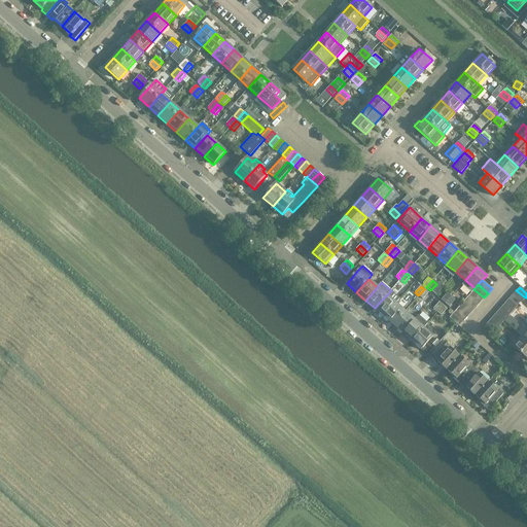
[(424,289),(418,295),(423,300),(428,293),(424,289)]
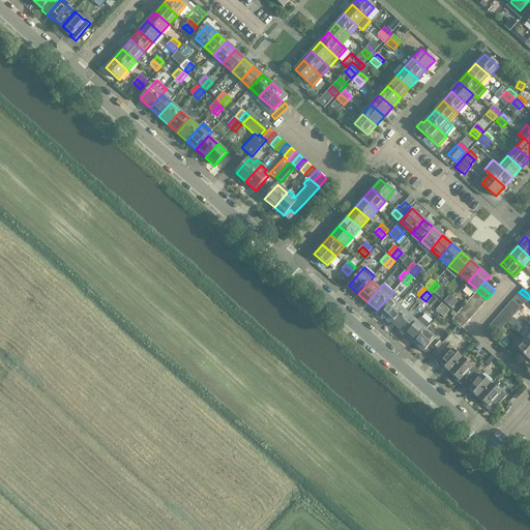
[(487,299),(476,291),(472,296),(482,304),(487,299)]
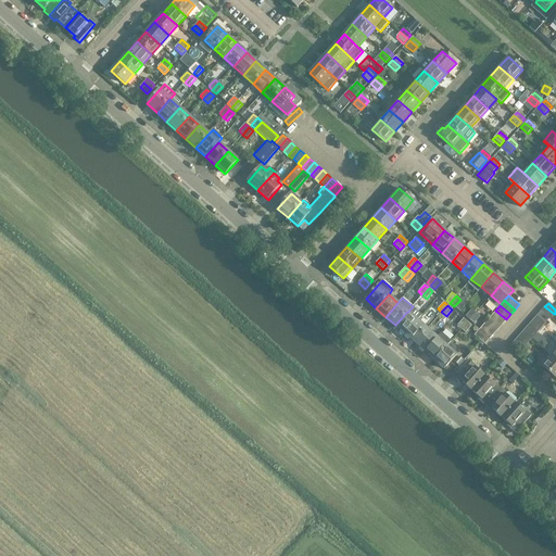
[(544,306),(541,311),(550,318),(554,314),(544,306)]
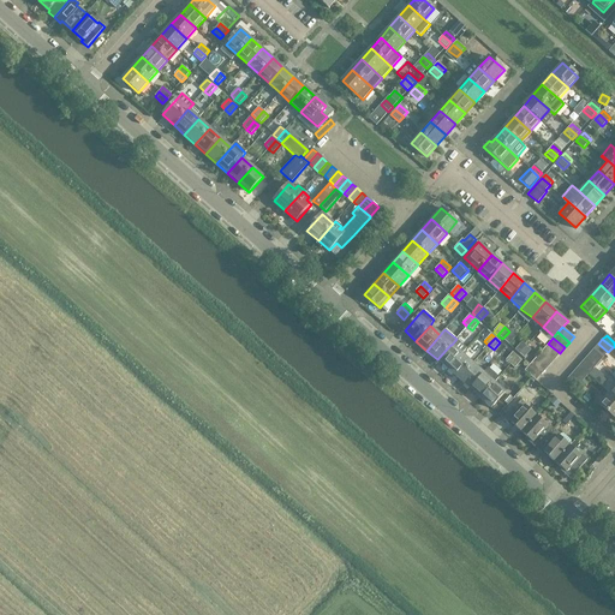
[(521,342),(514,350),(519,354),(526,346),(521,342)]
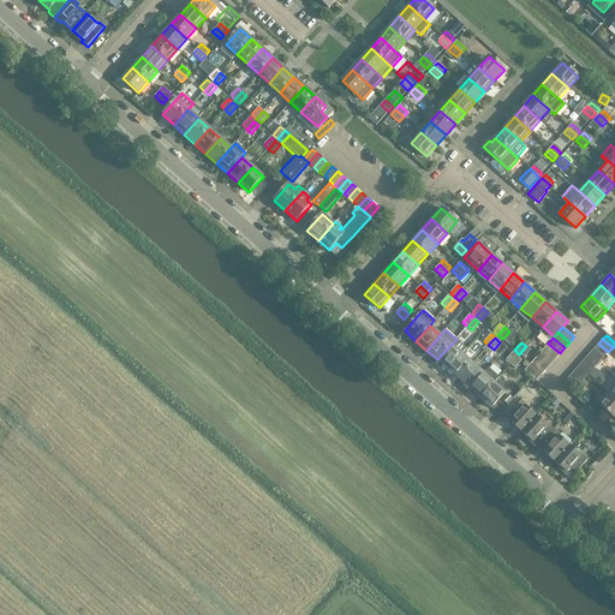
[(560,353),(548,344),(543,348),(555,358),(560,353)]
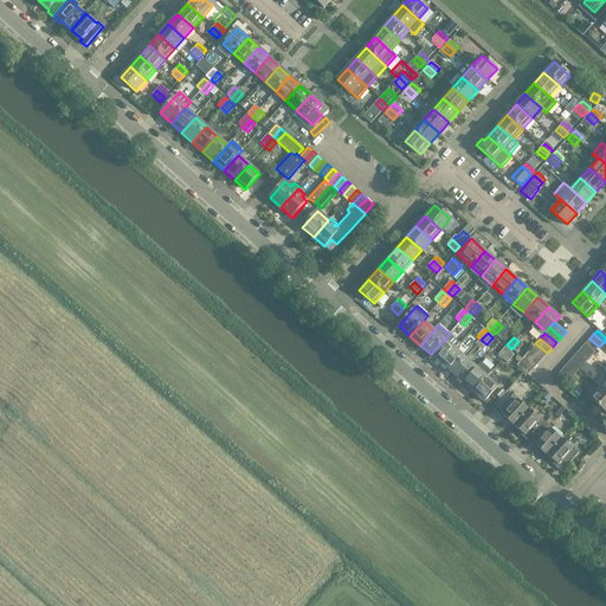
[(585,343),(595,353),(599,347),(590,339),(585,343)]
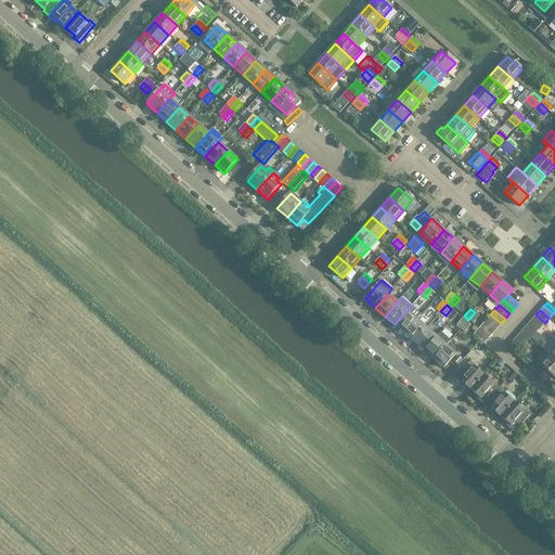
[(407,311),(395,324),(404,333),(416,320),(408,311),(407,311)]
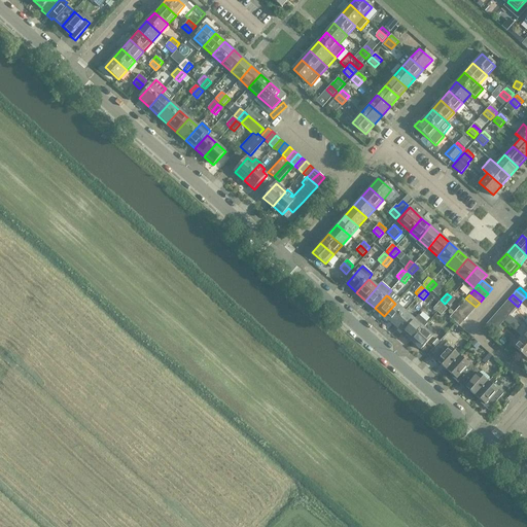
[(451,296),(445,304),(449,307),(455,301),(451,296)]
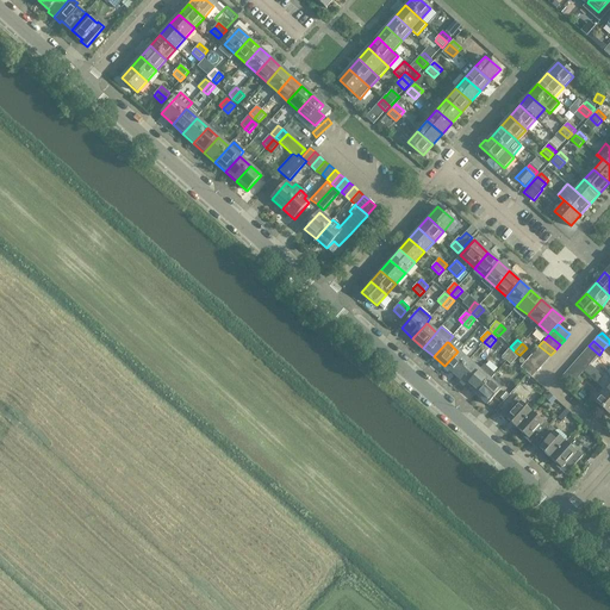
[(551,355),(539,346),(534,352),(546,361),(551,355)]
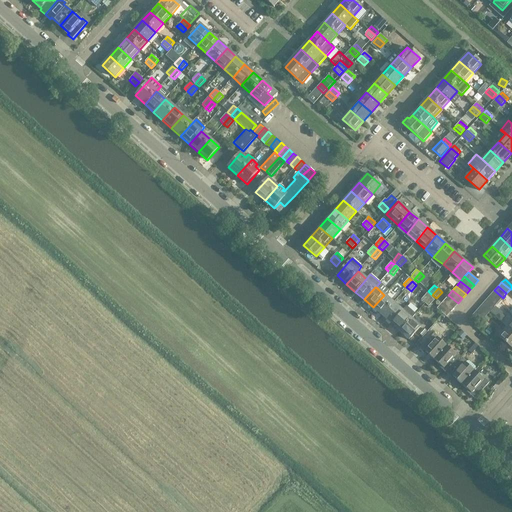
[(494,290),(490,295),(499,302),(503,298),(494,290)]
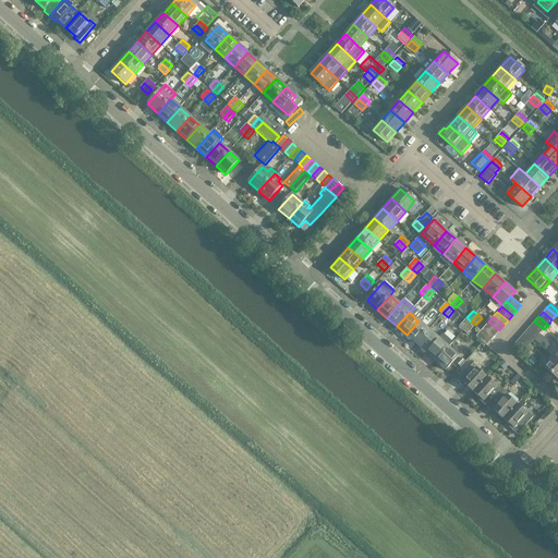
[(469,324),(465,320),(459,327),(462,330),(469,324)]
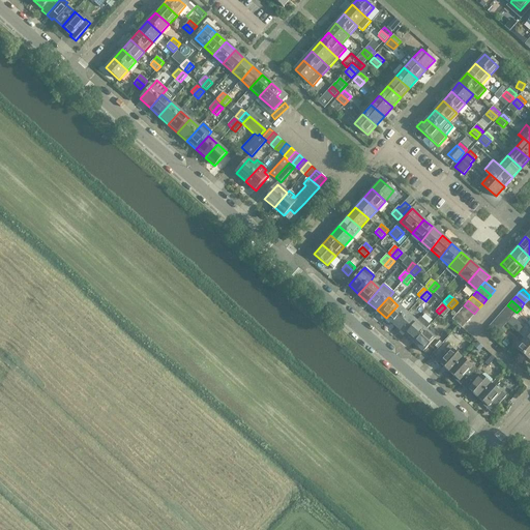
[(398,305),(386,318),(395,326),(407,314),(398,305)]
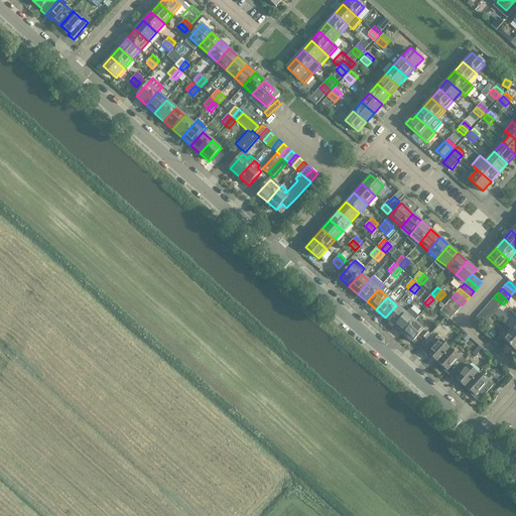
[(462,305),(452,297),(448,301),(458,309),(462,305)]
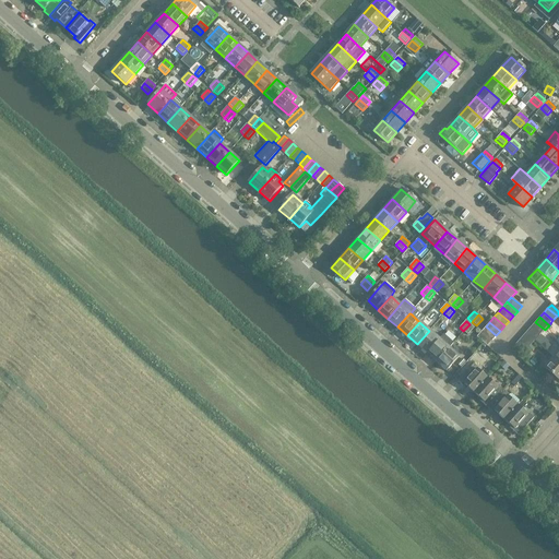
[(535,322),(532,326),(540,334),(545,330),(535,322)]
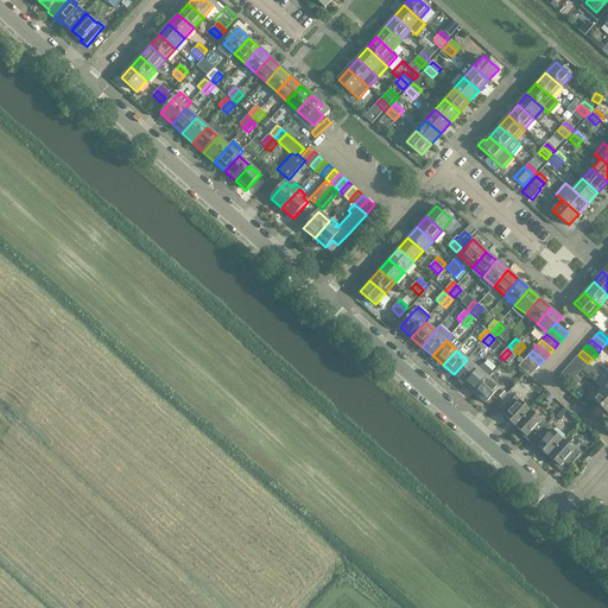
[(511,353),(504,360),(508,365),(515,356),(511,353)]
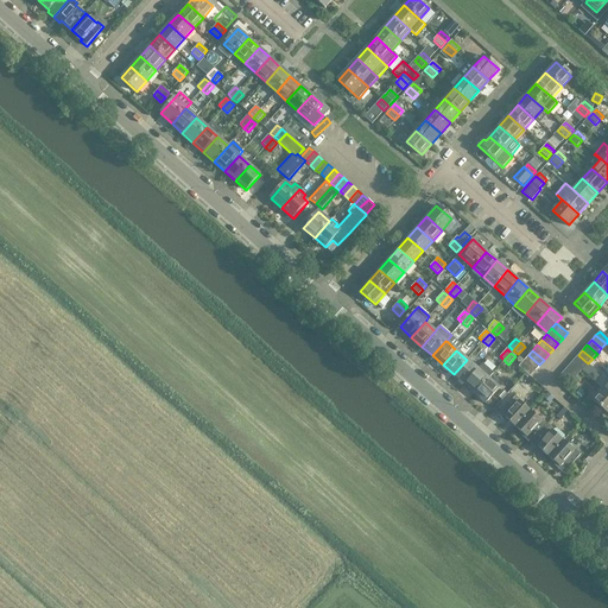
[(539,365),(529,355),(523,361),(534,371),(539,365)]
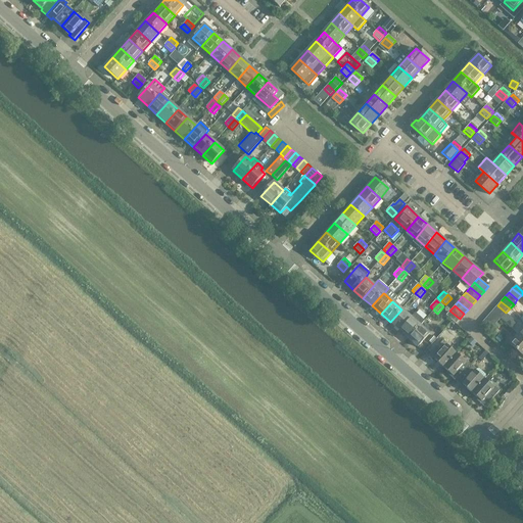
[(497,305),(493,310),(502,318),(506,313),(497,305)]
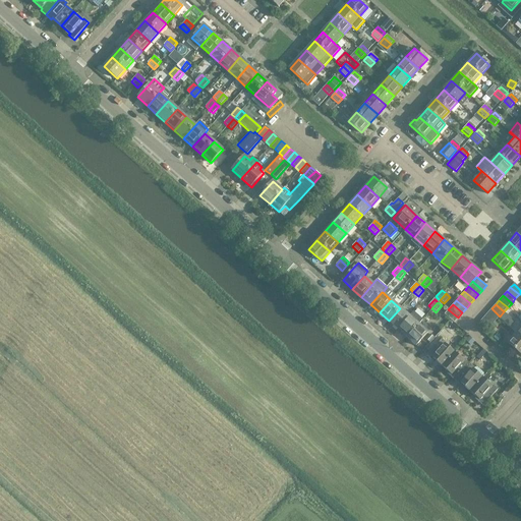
[(400,308),(389,321),(397,329),(409,315),(400,308)]
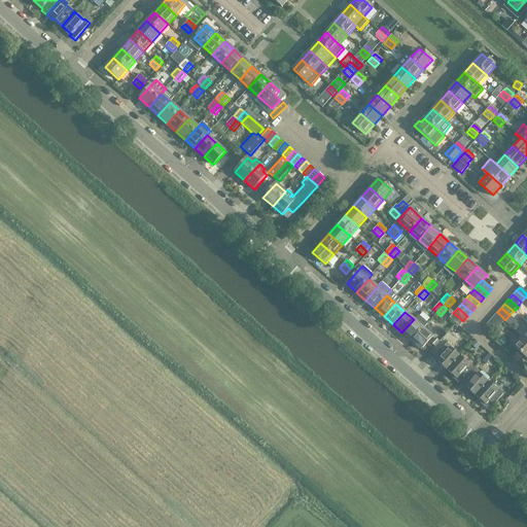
[(497,312),(493,316),(502,324),(504,321),(505,320),(497,312)]
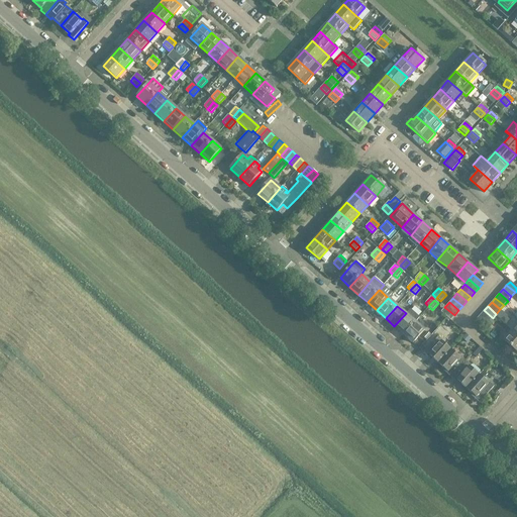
[(454,315),(444,307),(440,312),(450,320),(454,315)]
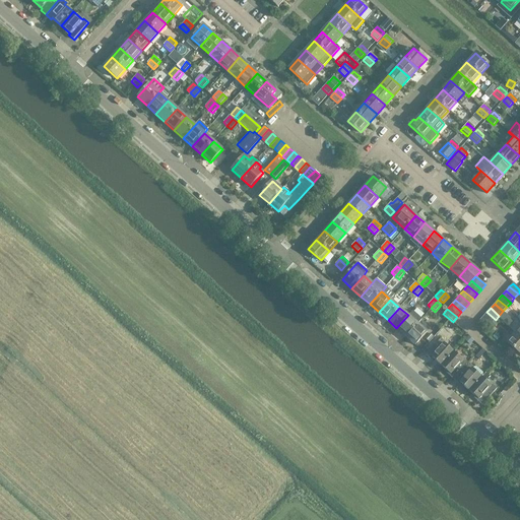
[(499,316),(498,317),(504,321),(509,316),(503,311),(499,316)]
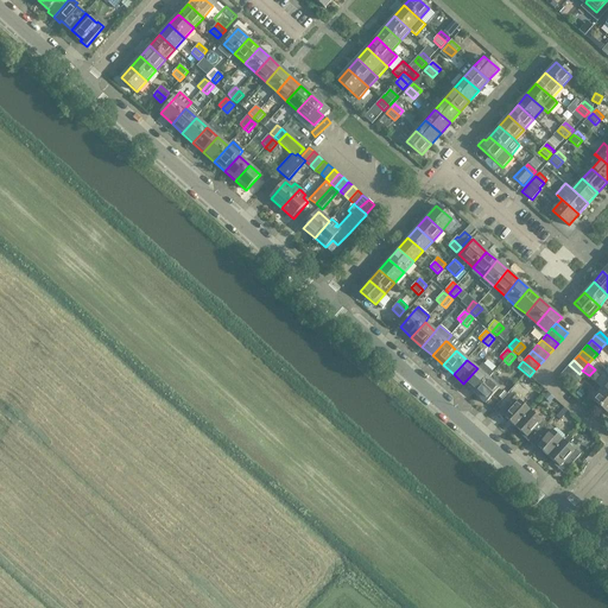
[(569,365),(564,371),(575,379),(580,374),(569,365)]
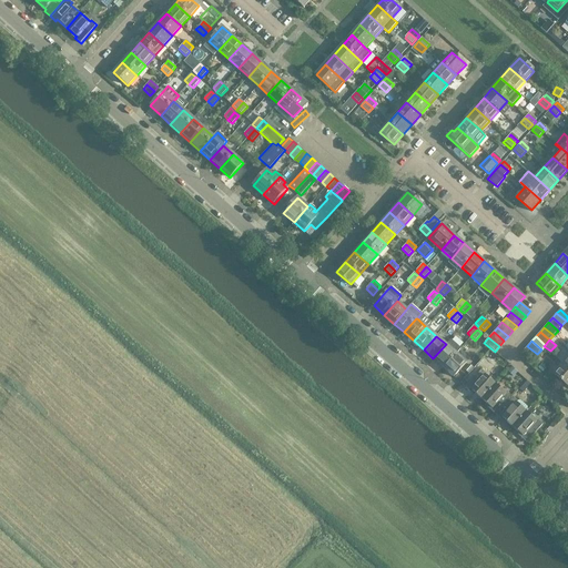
[(446,344),(433,358),(443,367),(456,353),(446,344)]
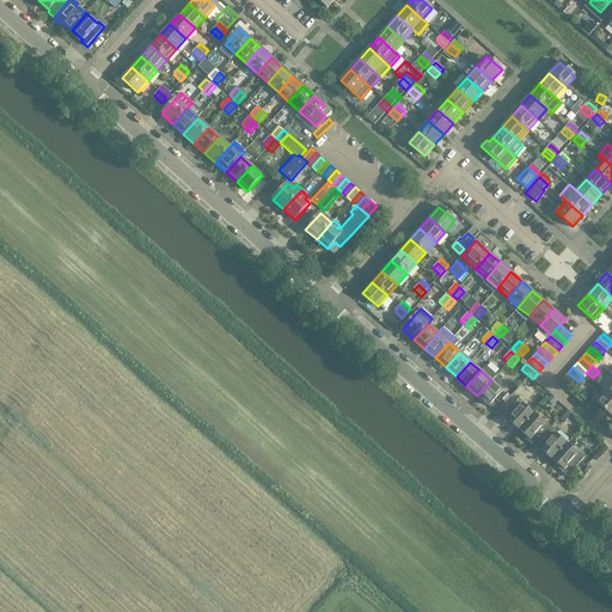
[(568,373),(563,378),(574,387),(579,381),(568,373)]
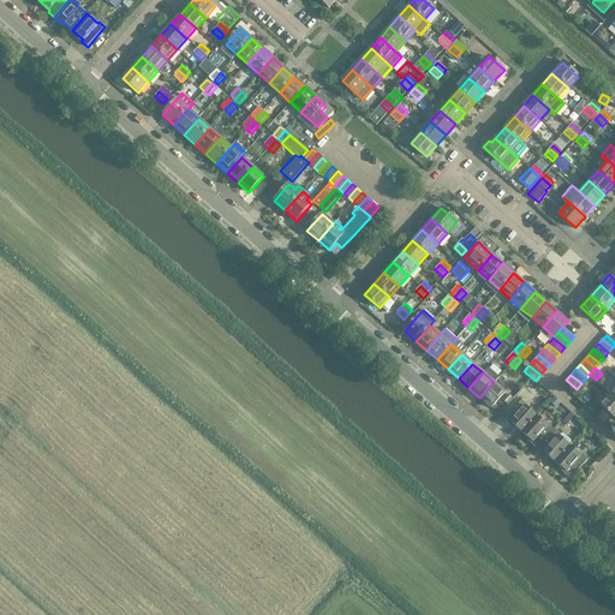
[(494,382),(479,398),(491,408),(505,393),(494,382)]
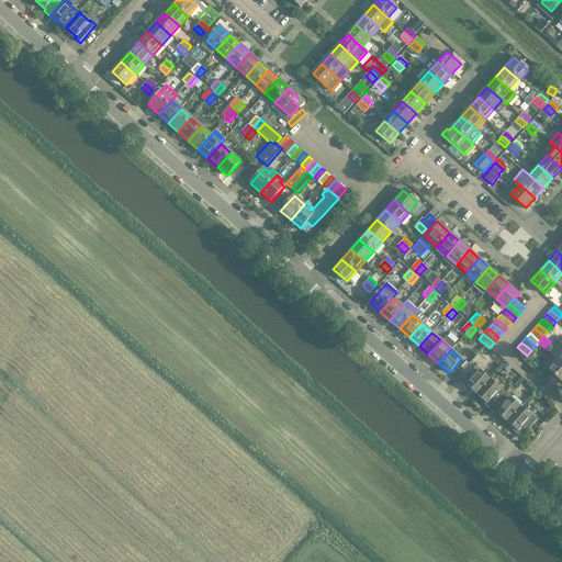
[(561,382),(561,363),(557,359),(548,370),(561,382)]
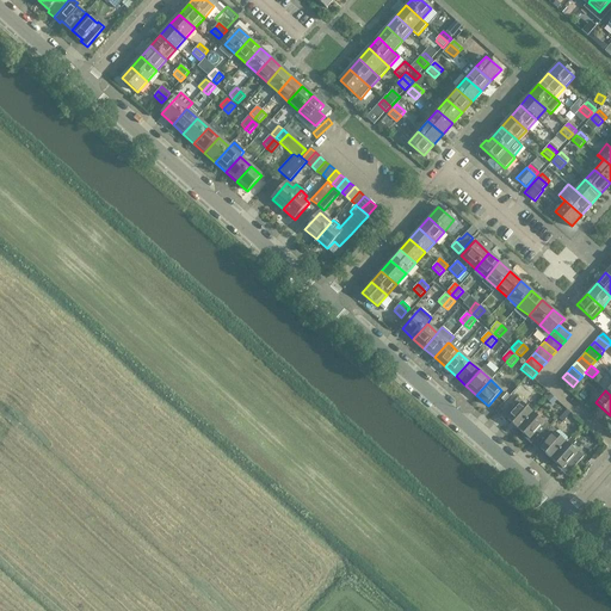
[(507,420),(518,430),(532,413),(522,403),(524,402),(518,396),(500,417),(506,421),(507,420)]
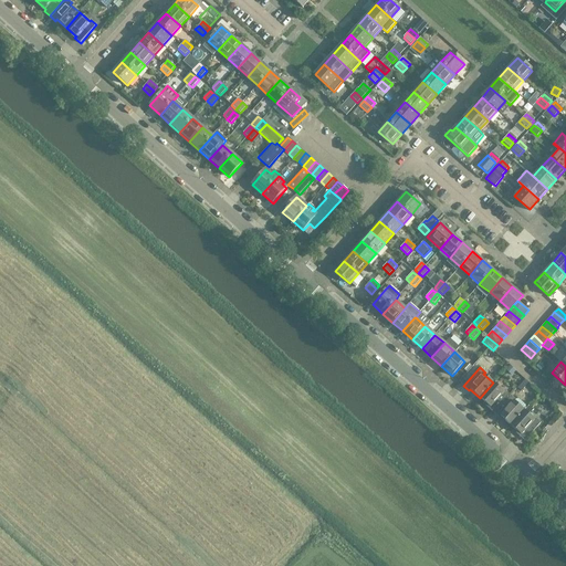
[(503,391),(493,383),(480,398),(490,407),(489,409),(494,413),(511,395),(505,390),(503,391)]
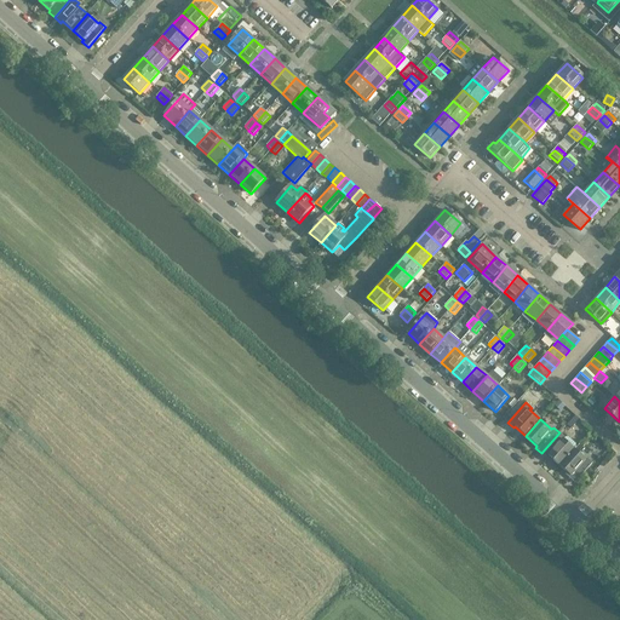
[(560,432),(541,453),(547,458),(549,455),(560,465),(574,449),(577,447),(575,446),(575,443),(568,437),(566,437),(560,432)]
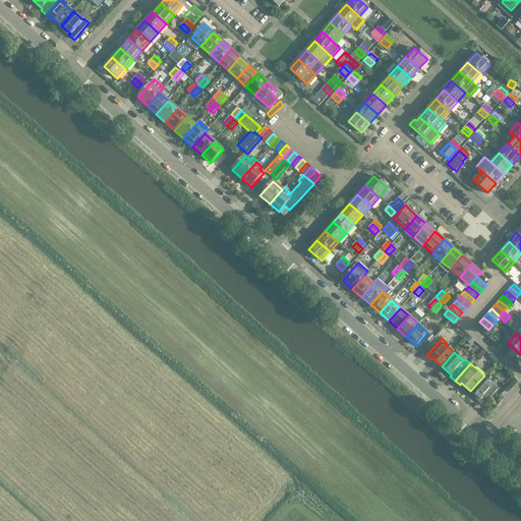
[(491,386),(482,378),(470,391),(479,399),(478,401),(483,405),(498,389),(494,385),(491,386)]
